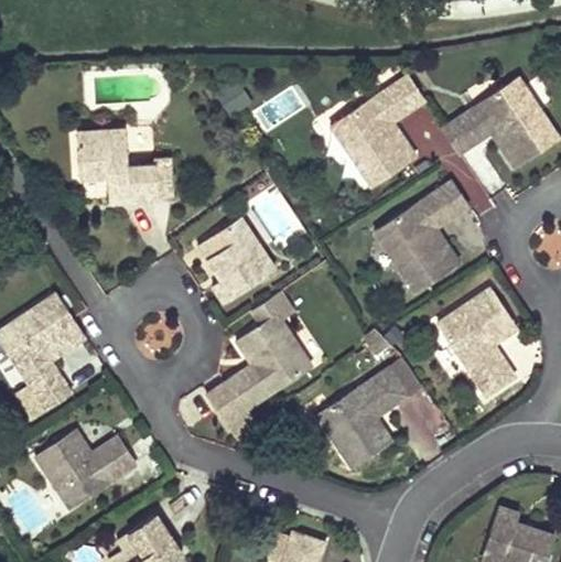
[(191,78),(202,72),(193,58),(183,66),(191,78)]
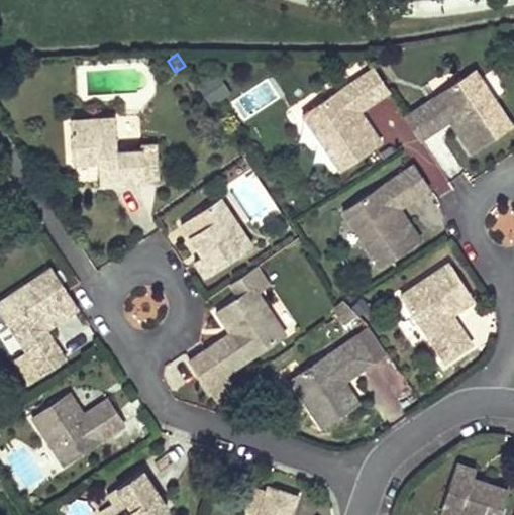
[(357,116),(391,94),(376,70),(305,117),(333,159),(337,156),(346,169),(382,144),(366,121),(362,123),(357,116)]
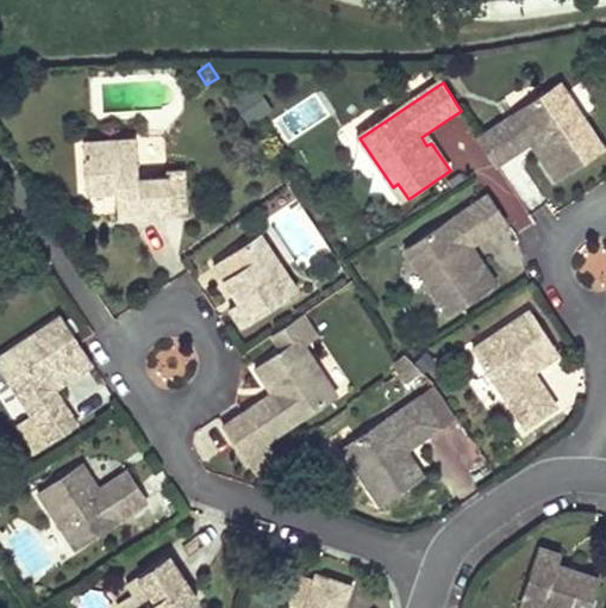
[(257,85),(236,100),(252,123),(273,107),(257,85)]
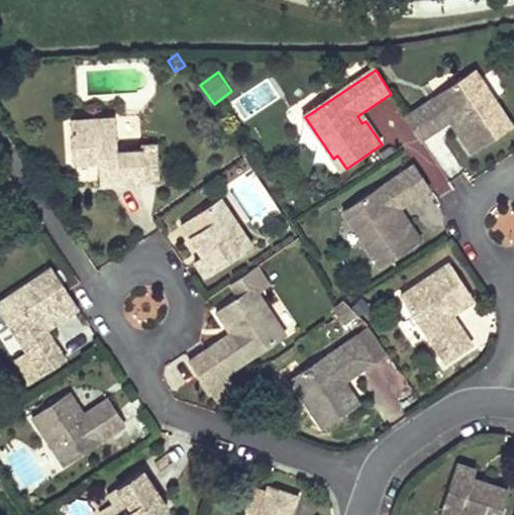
[(458,128),(474,151),(509,128),(501,115),(504,113),(477,72),(408,118),(423,140),(456,118),(463,126),(458,128)]
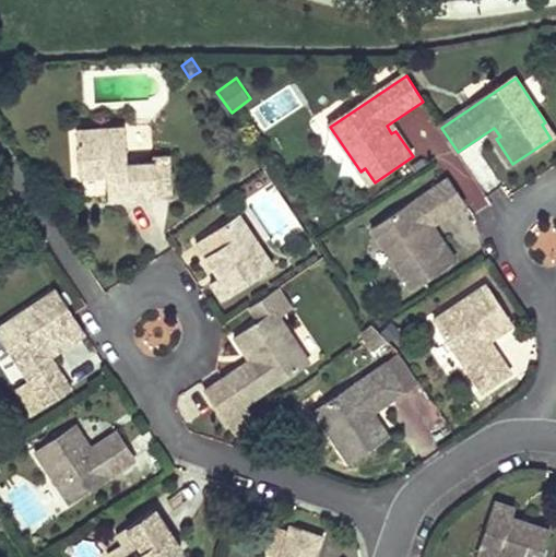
[(126,164),(125,145),(122,128),(75,131),(80,178),(107,176),(109,201),(156,197),(154,175),(173,173),(170,154),(154,155),(155,162),(126,164)]
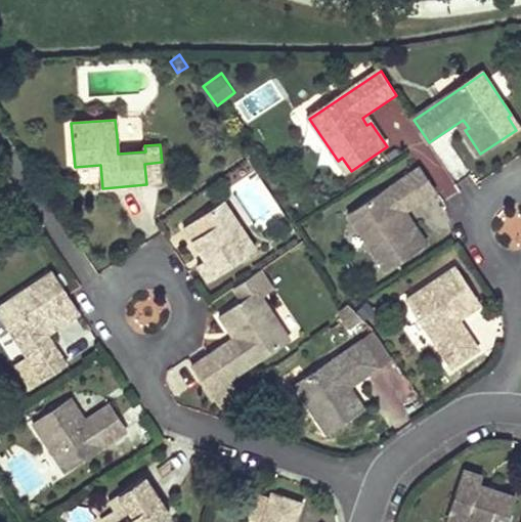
[(146,184),(163,183),(162,162),(144,164),(146,184)]
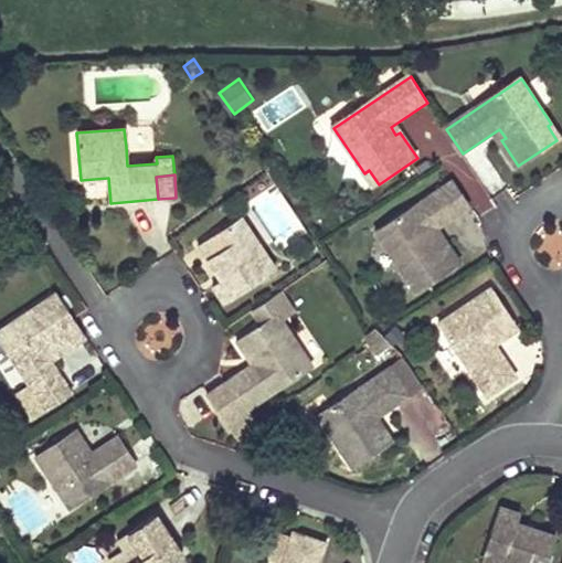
[(454,253),(439,231),(473,209),(453,180),(381,229),(414,279),(454,253)]
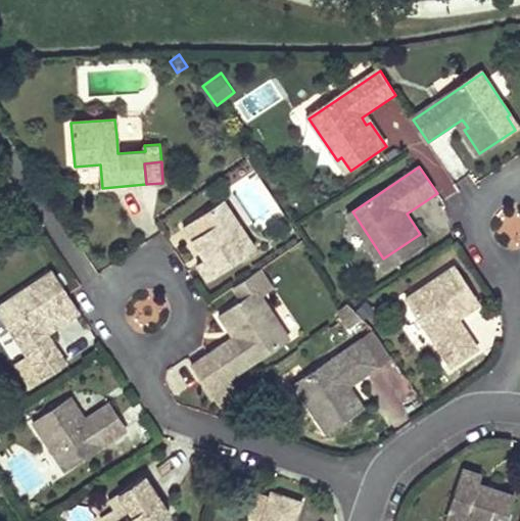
[(197,263),(210,280),(256,248),(223,200),(185,226),(206,256),(197,263)]
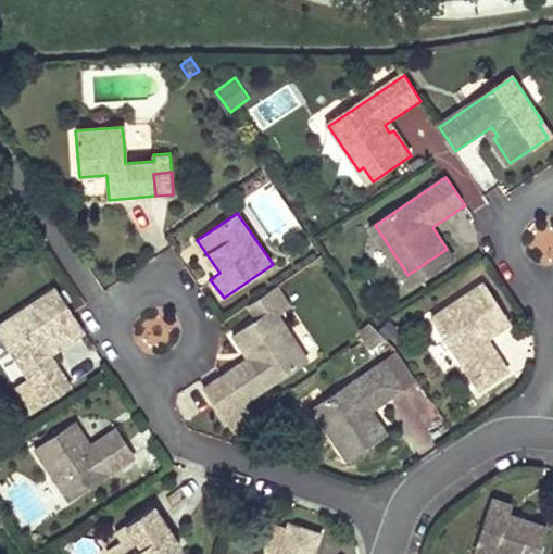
[(532,238),(549,259),(552,255),(552,224),(532,238)]
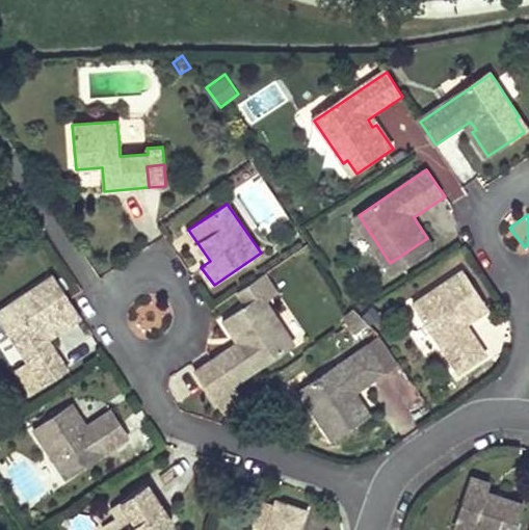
[(487,353),(467,324),(487,310),(460,271),(414,303),(461,371),(487,353)]
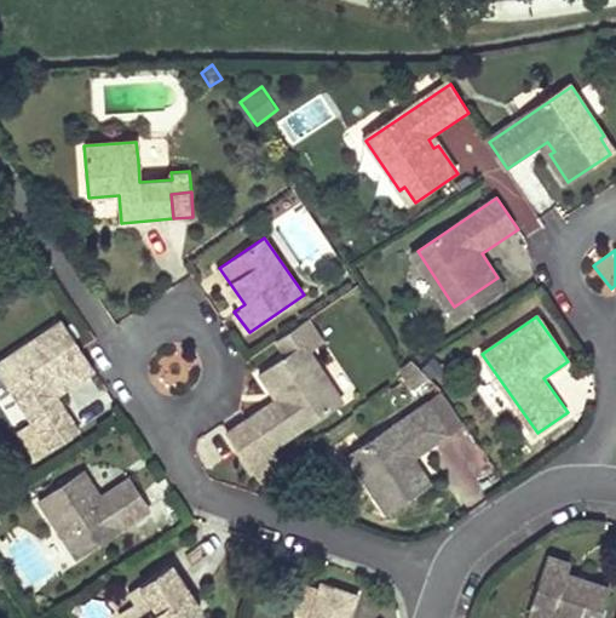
[(306,321),(277,339),(287,355),(260,373),(276,399),(229,429),(254,470),(276,456),(270,447),(343,401),(310,350),(321,343),(306,321)]
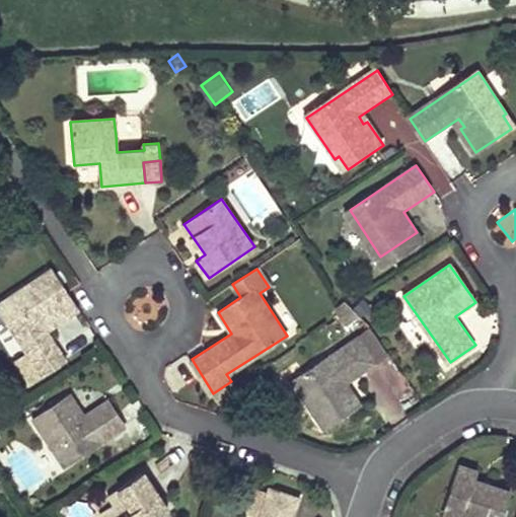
[(79,307),(55,272),(43,280),(39,275),(0,301),(0,308),(28,350),(14,360),(30,382),(66,358),(43,324),(52,318),(56,323),(79,307)]
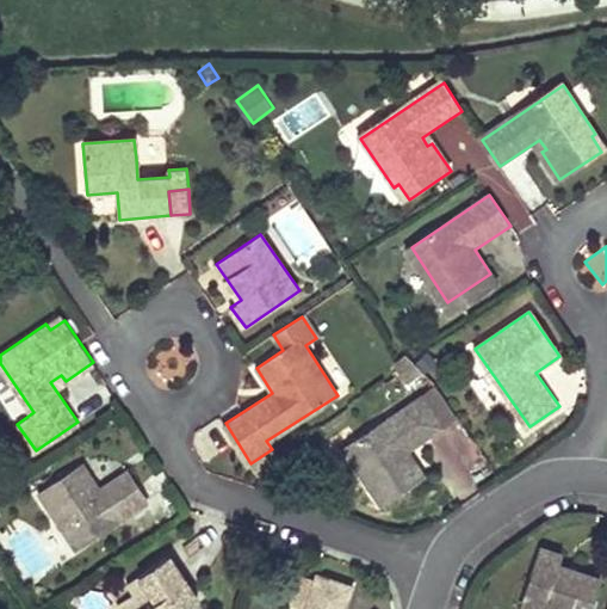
[(409,356),(394,365),(401,376),(419,365),(409,356)]
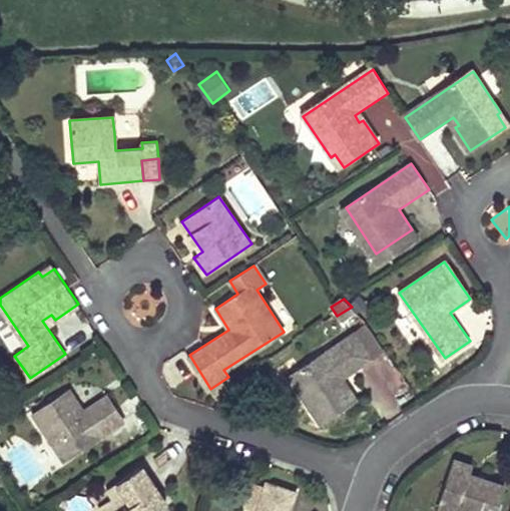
[(352,307),(337,316),(342,324),(359,313),(352,307)]
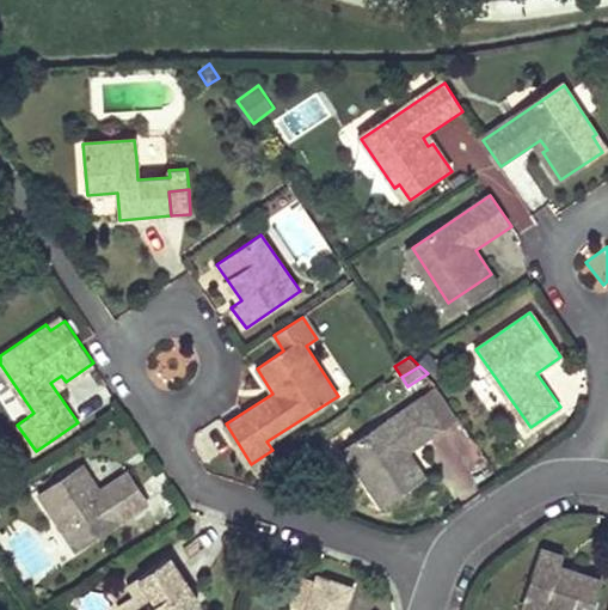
[(422,401),(442,432),(460,420),(440,389),(422,401)]
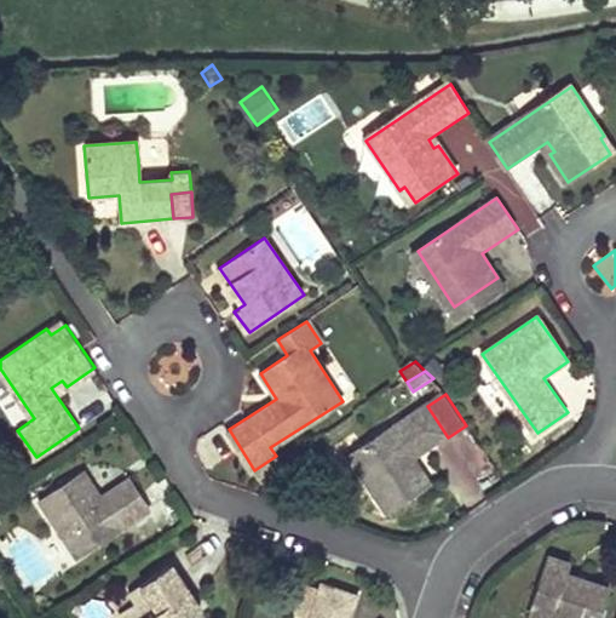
[(413,459),(448,438),(427,406),(347,457),(385,514),(430,485),(413,459)]
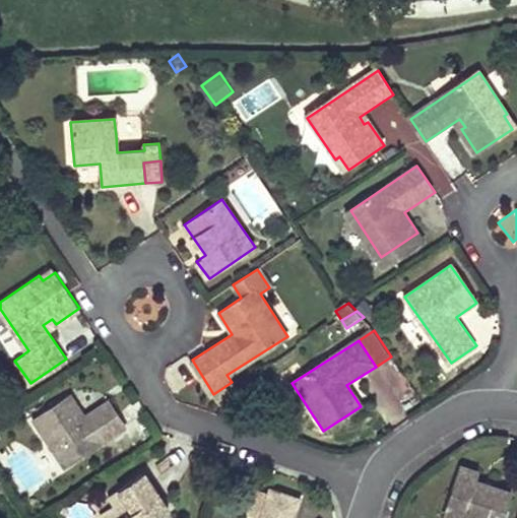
[(165,371),(177,395),(201,382),(189,359),(165,371)]
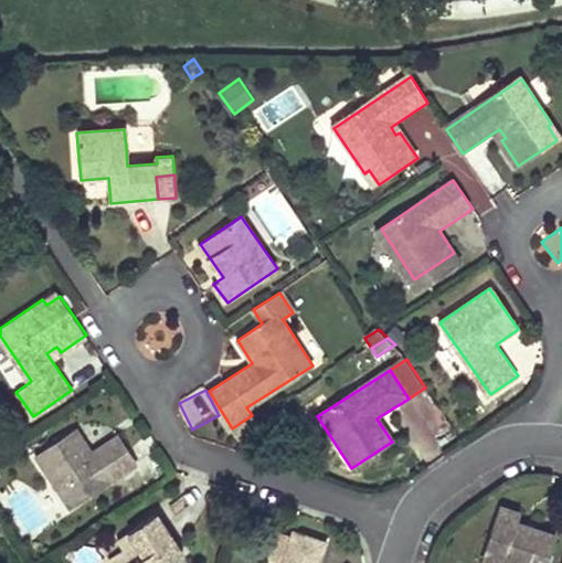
[(252,415),(232,428),(240,439),(243,431),(256,422),(252,415)]
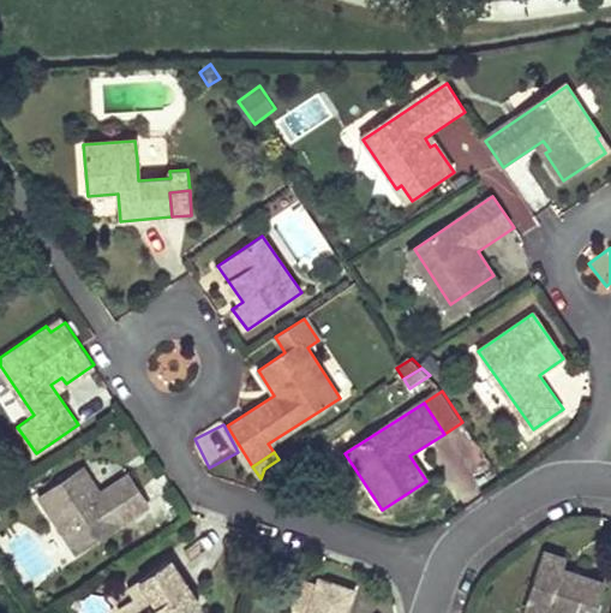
[(130,474),(113,486),(95,497),(79,474),(36,503),(72,558),(150,506),(130,474)]
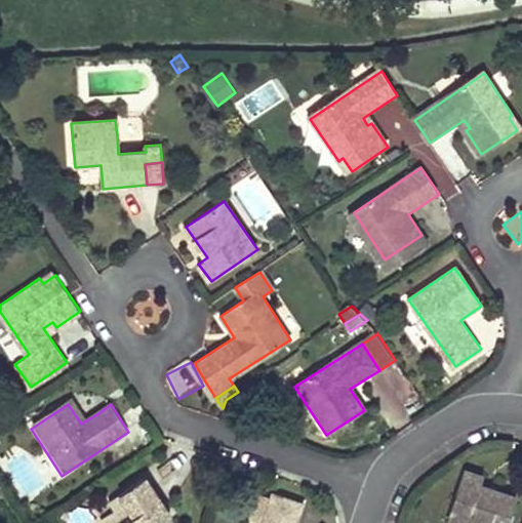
[(468,469),(449,522),(510,522),(519,497),(483,484),(486,475),(468,469)]
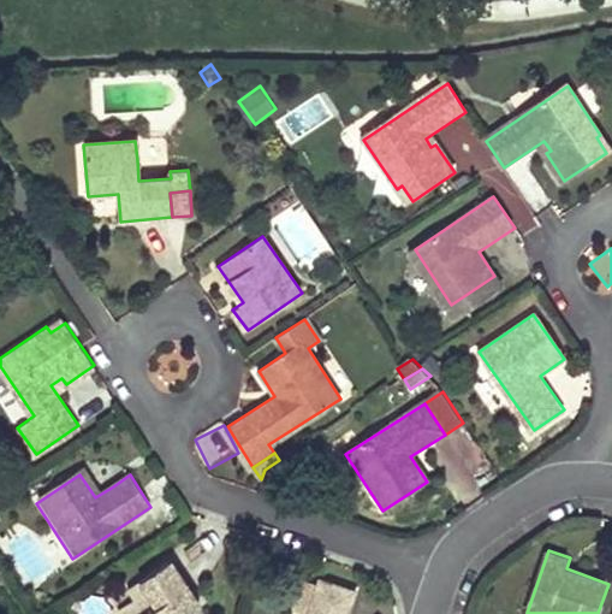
[(171,561),(140,580),(128,589),(134,600),(120,609),(123,613),(186,613),(189,612),(200,604),(185,584),(171,561)]
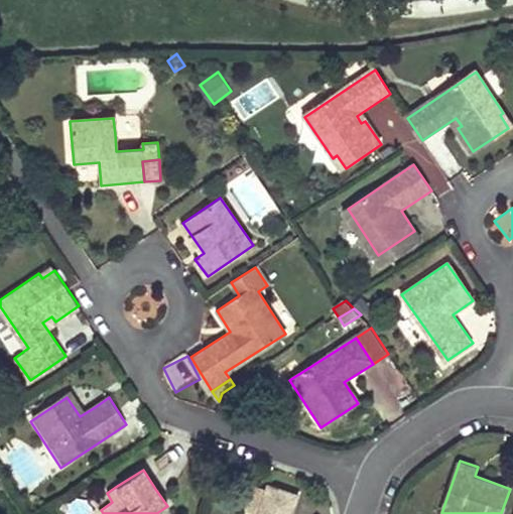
[(291,513),(297,498),(267,488),(266,492),(255,488),(246,513),(291,513)]
